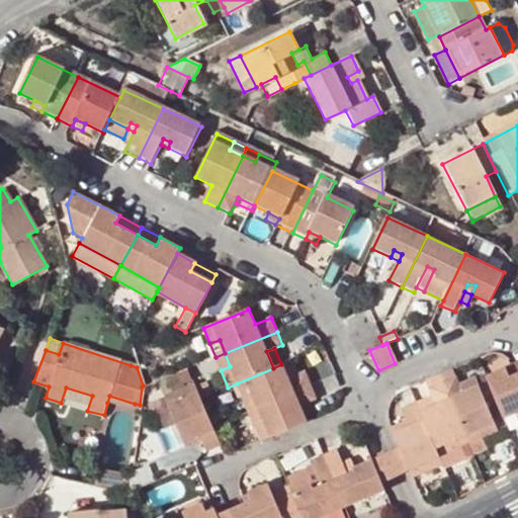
[(225,353),(216,357),(221,370),(230,366),(225,353)]
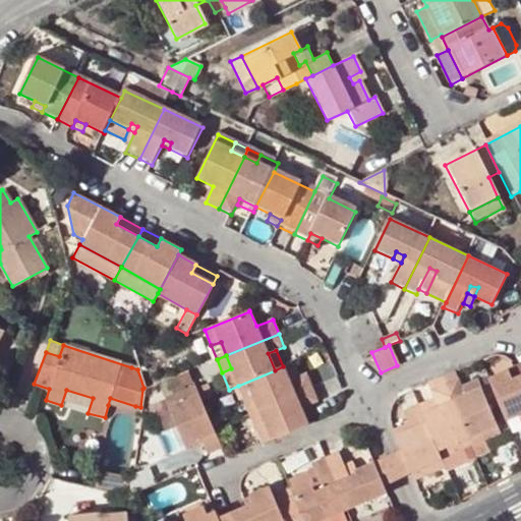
[(283,366),(289,382),(298,379),(291,363),(283,366)]
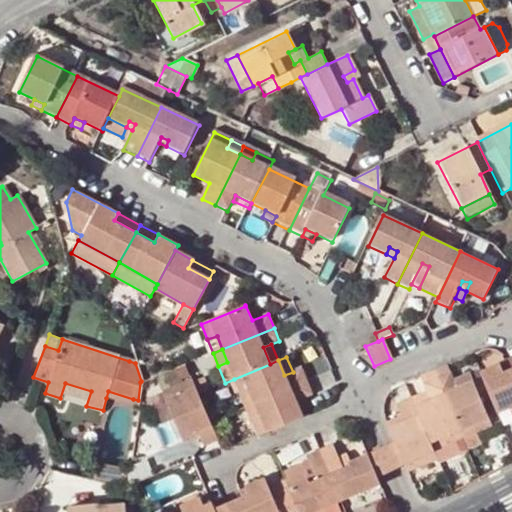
[(234,379),(240,395),(248,392),(252,404),(305,382),(299,369),(293,372),(284,375),(278,360),(270,364),(234,379)]
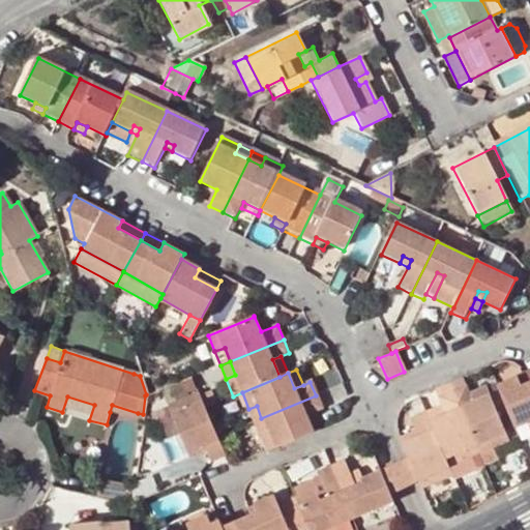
[(529,373),(518,379),(521,387),(527,385),(529,383),(529,373)]
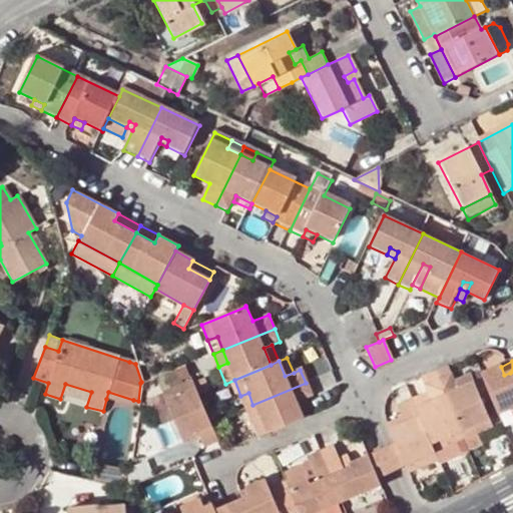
[(504,375),(501,367),(481,376),(483,380),(492,403),(498,416),(504,413),(510,373),(504,375)]
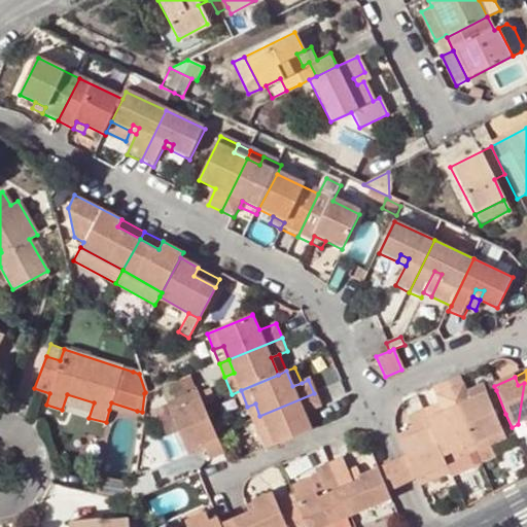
[(460,378),(447,384),(450,392),(464,386),(460,378)]
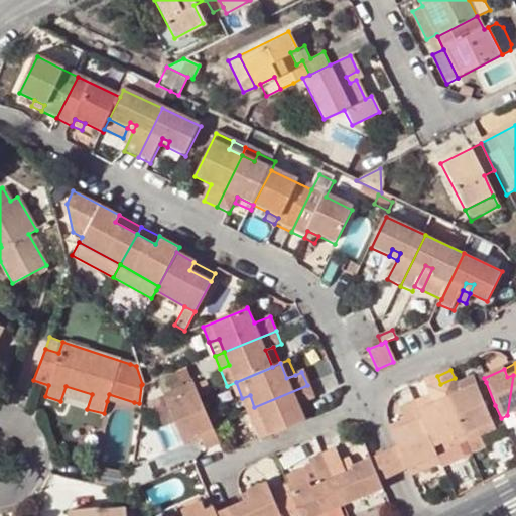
[(515,373),(513,375),(507,415),(515,411),(515,373)]
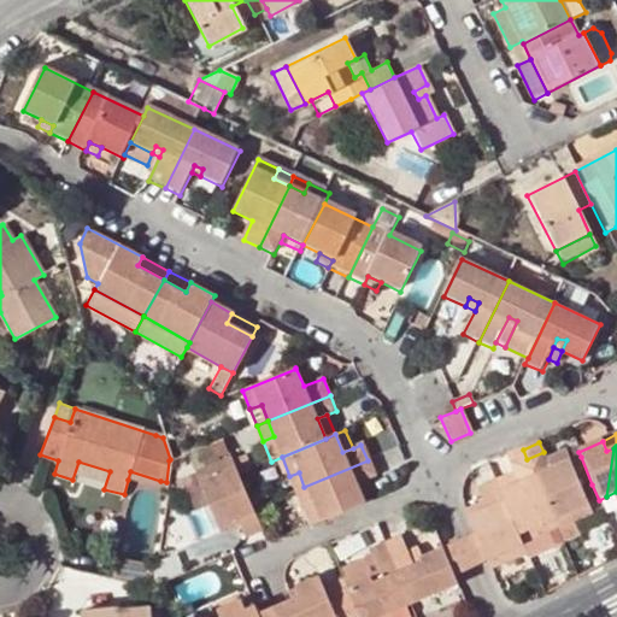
[(506,456),(511,466),(527,459),(523,450),(506,456)]
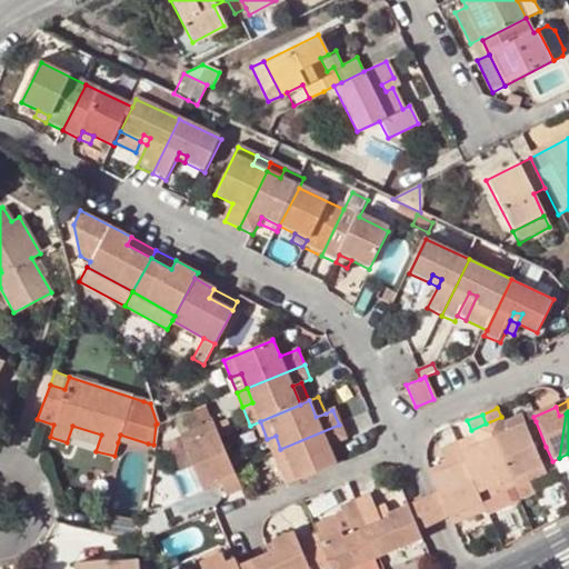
[(501,417),(486,423),(510,480),(527,473),(529,481),(546,473),(536,450),(546,447),(536,421),(521,428),(517,418),(503,423),(501,417)]
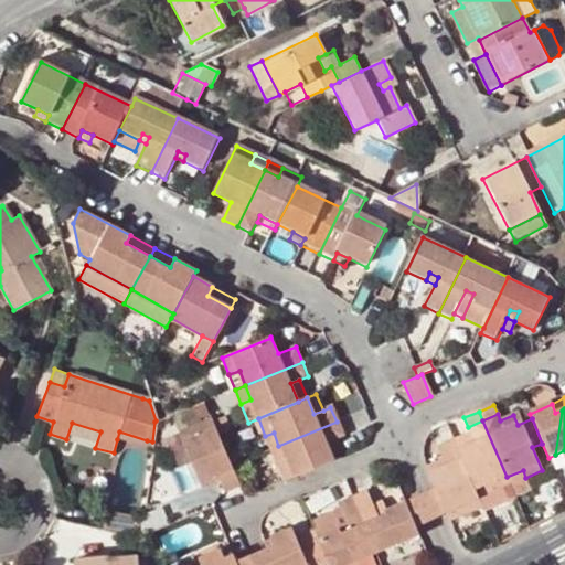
[(214,426),(211,417),(196,423),(200,432),(214,426)]
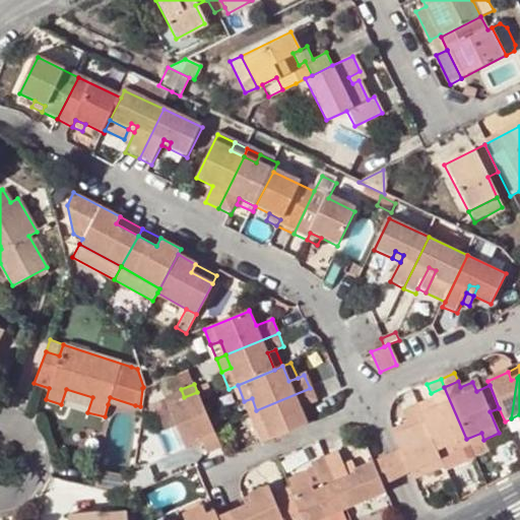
[(419,414),(439,459),(455,452),(452,445),(466,439),(444,387),(431,393),(433,399),(437,407),(419,414)]
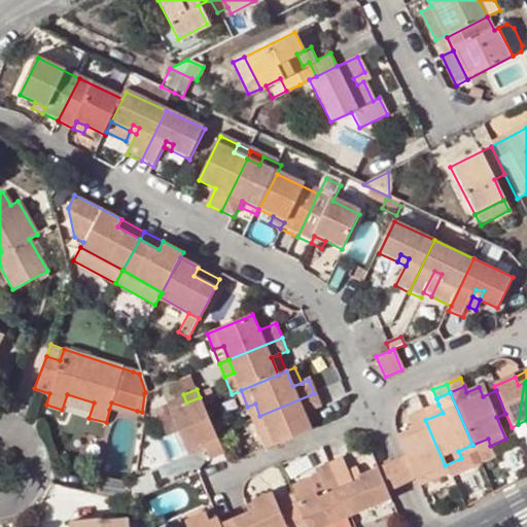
[(259,416),(265,428),(257,431),(265,450),(310,430),(303,414),(319,407),(314,393),(259,416)]
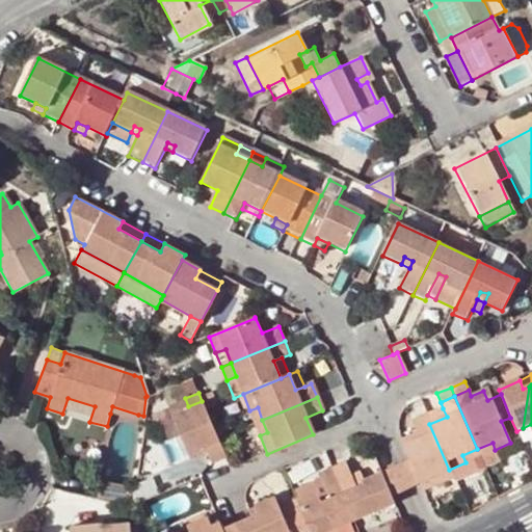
[(186,453),(203,447),(206,455),(209,463),(224,457),(217,439),(206,409),(202,401),(188,406),(185,398),(168,406),(186,453)]
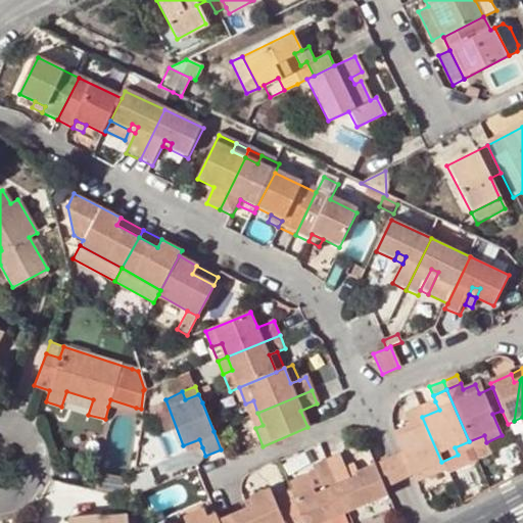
[(140,416),(141,409),(136,408),(110,399),(108,407),(140,416)]
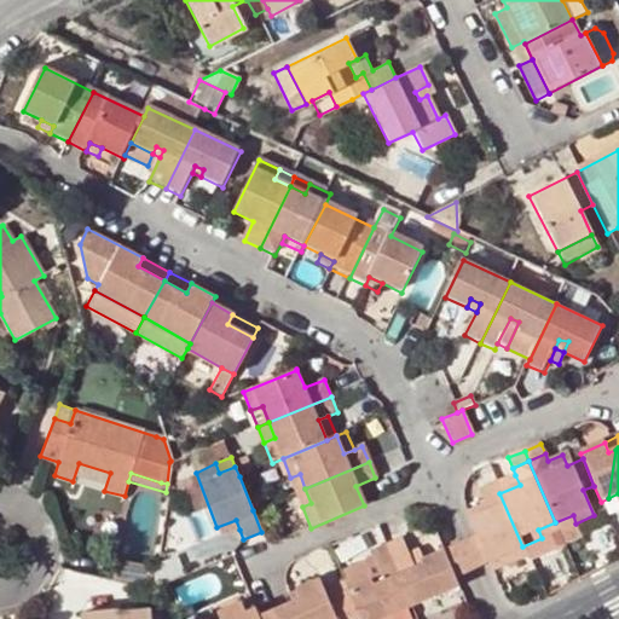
[(300,474),(290,478),(296,492),(305,489),(300,474)]
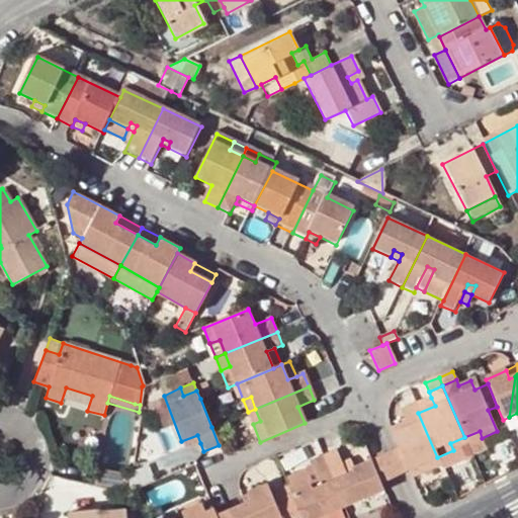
[(415,405),(418,413),(435,406),(431,398),(415,405)]
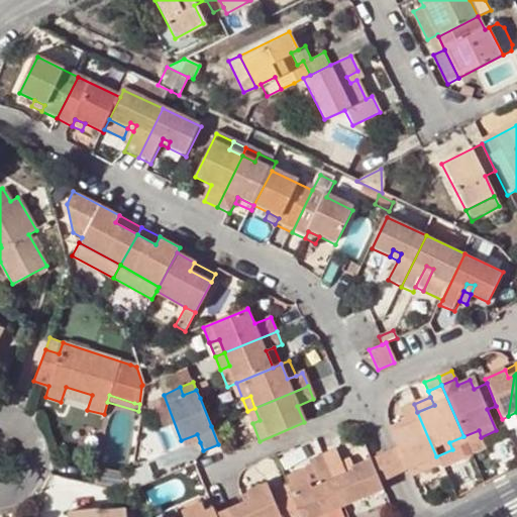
[(406,426),(393,432),(398,444),(408,470),(411,478),(426,472),(421,462),(436,456),(417,412),(414,404),(400,410),(406,426)]
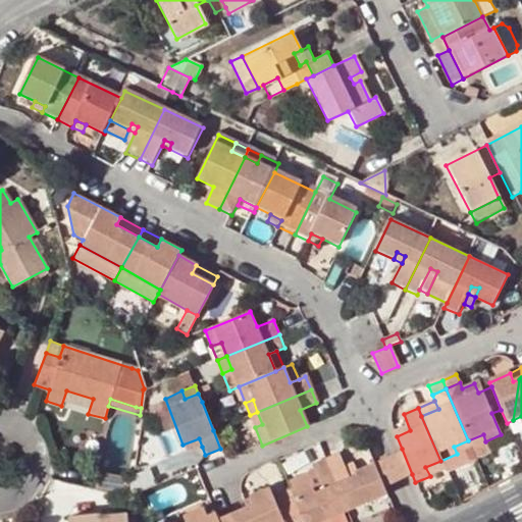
[(257,412),(250,415),(255,427),(262,424),(257,412)]
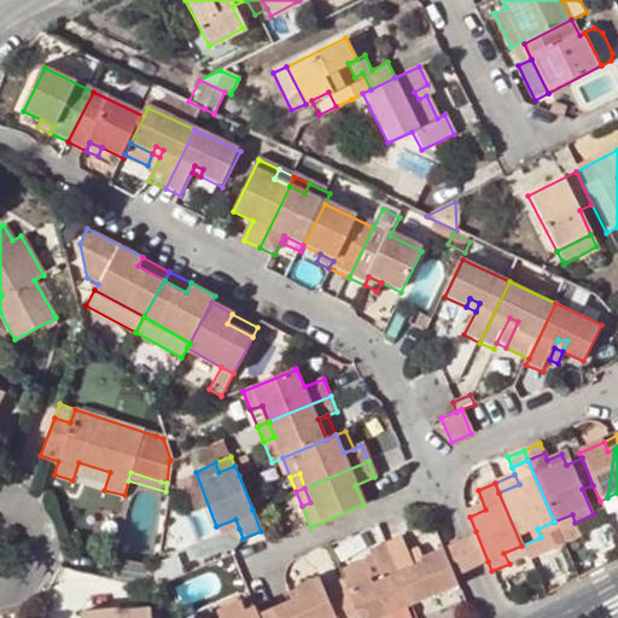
[(554,522),(564,543),(581,536),(575,523),(572,514),(554,522)]
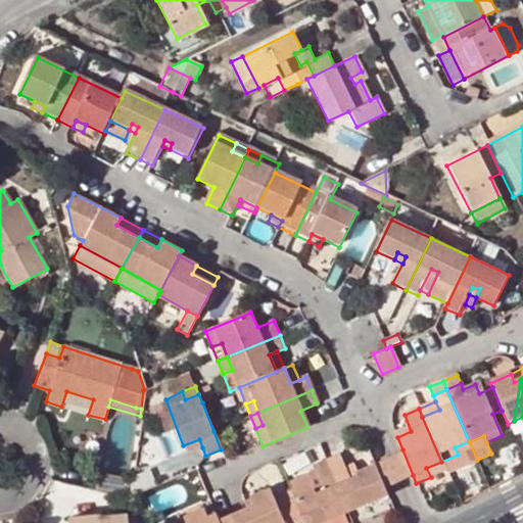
[(186,455),(202,447),(199,439),(183,445),(186,455)]
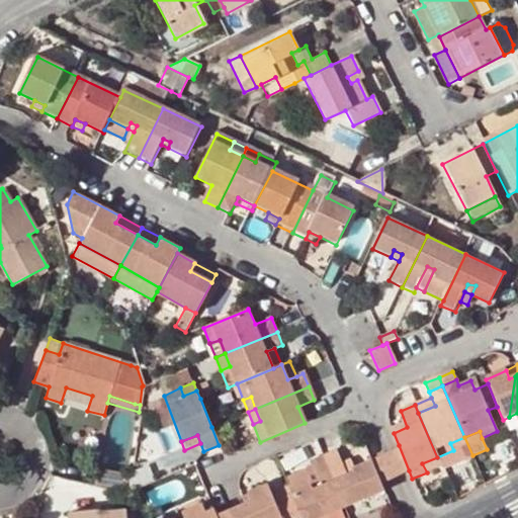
[(453,450),(437,457),(441,466),(442,468),(472,455),(464,437),(450,443),(453,450)]
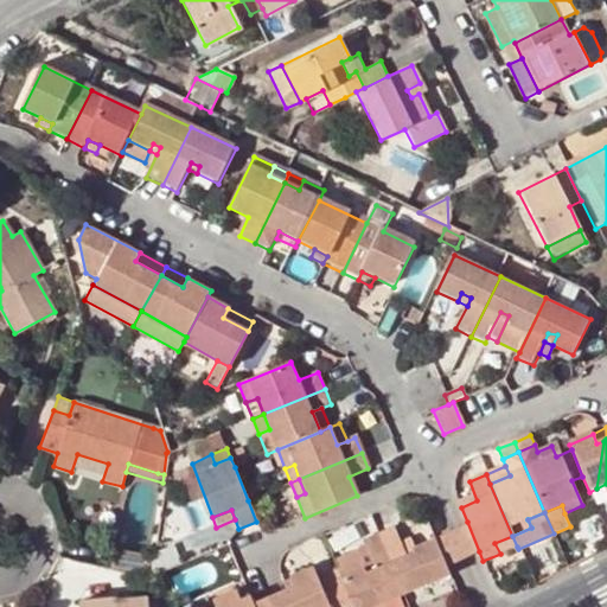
[(479,551),(467,522),(451,529),(433,536),(446,567),(462,560),(479,551)]
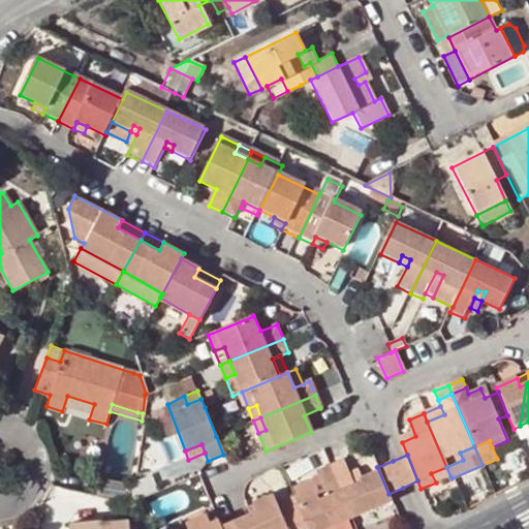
[(329,465),(350,517),(392,500),(389,494),(377,467),(360,475),(359,473),(349,476),(342,460),(329,465)]
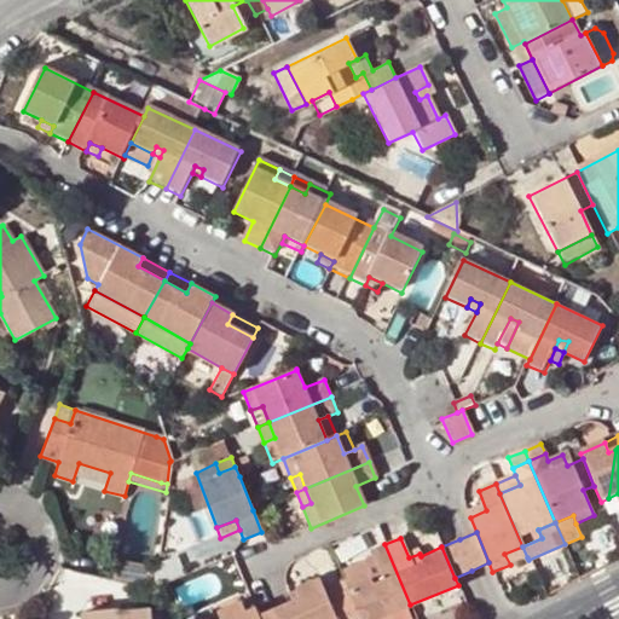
[(341,541),(330,545),(334,555),(346,550),(341,541)]
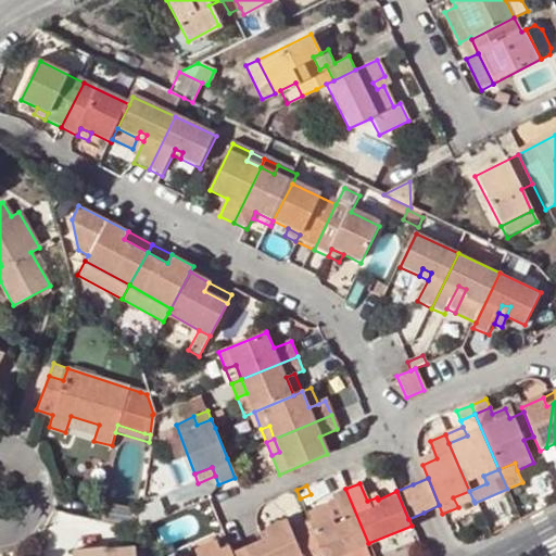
[(328,503),(306,513),(310,520),(312,527),(324,555),(337,555),(368,543),(345,489),(331,495),(341,517),(335,519),(328,503)]
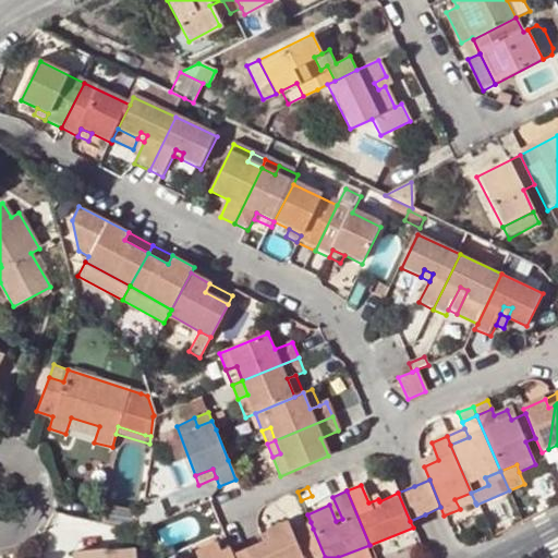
[(455,499),(460,509),(475,502),(471,493),(455,499)]
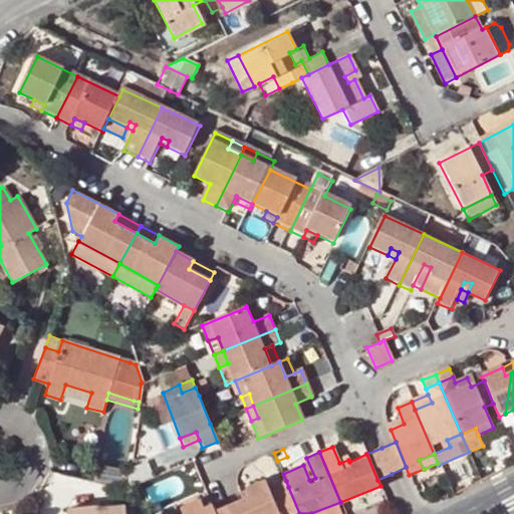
[(147,462),(137,466),(143,482),(153,477),(147,462)]
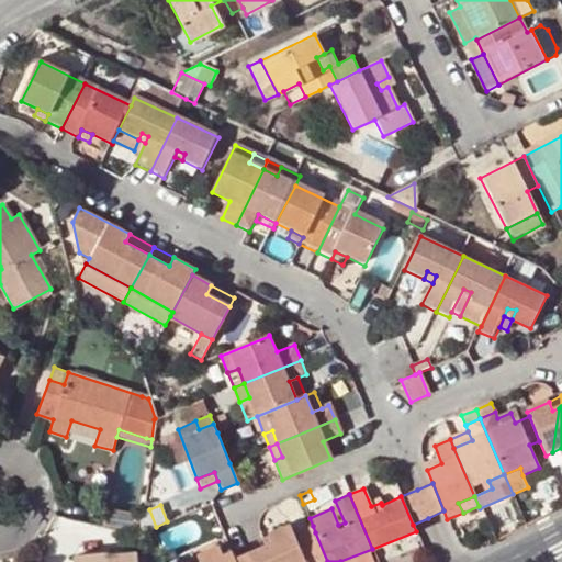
[(247,552),(251,561),(327,561),(315,532),(313,526),(292,535),(288,525),(265,535),(270,543),(247,552)]
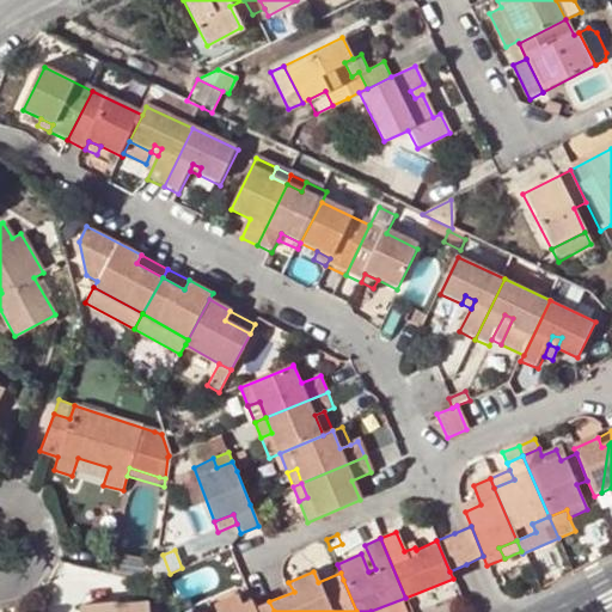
[(239,604),(250,599),(248,592),(246,589),(236,594),(239,604)]
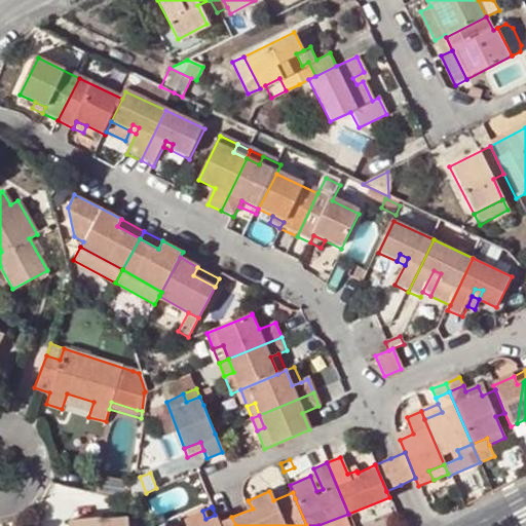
[(205,519),(202,511),(182,519),(185,525),(235,525),(231,517),(219,522),(215,515),(205,519)]
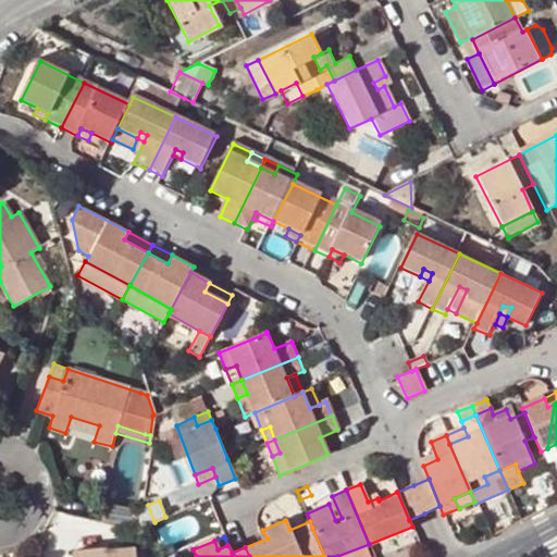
[(135,556),(134,547),(74,552),(73,556),(135,556)]
